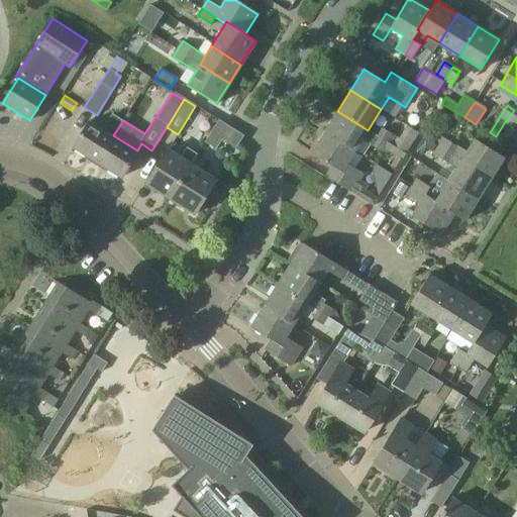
[(516,111),(514,110),(507,122),(514,127),(516,122),(516,111)]
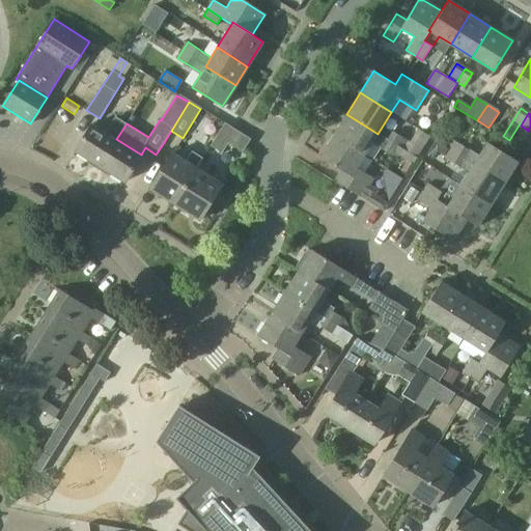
[(346,114),(333,135),(362,154),(370,140),(395,156),(400,147),(388,140),(378,134),(346,114)]
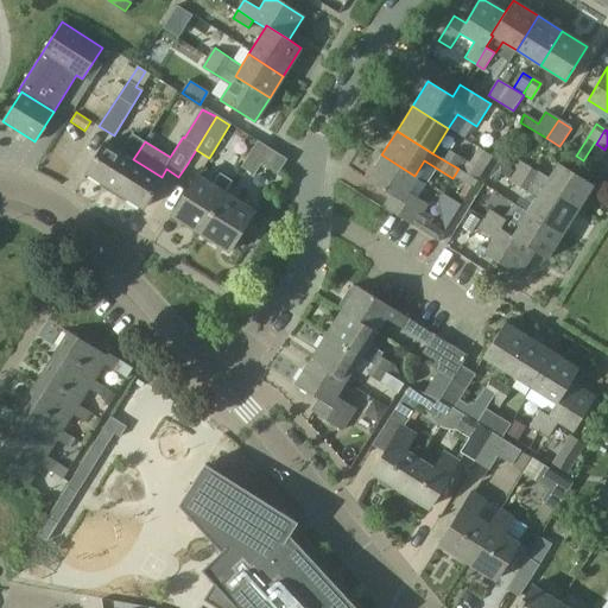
[(132,133),(121,152),(105,141),(86,173),(114,191),(133,159),(145,141),(132,133)]
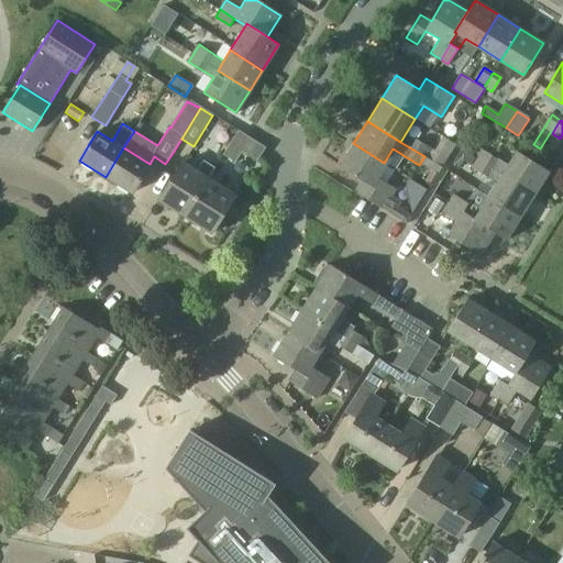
[(223,155),(235,163),(242,151),(257,159),(265,147),(239,131),(223,155)]
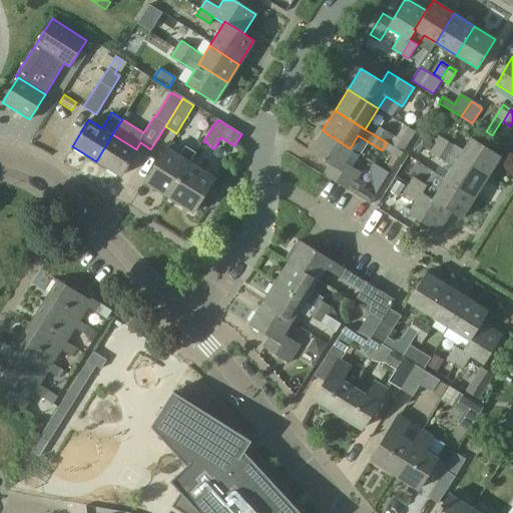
[(392,134),(380,127),(375,135),(387,142),(392,134)]
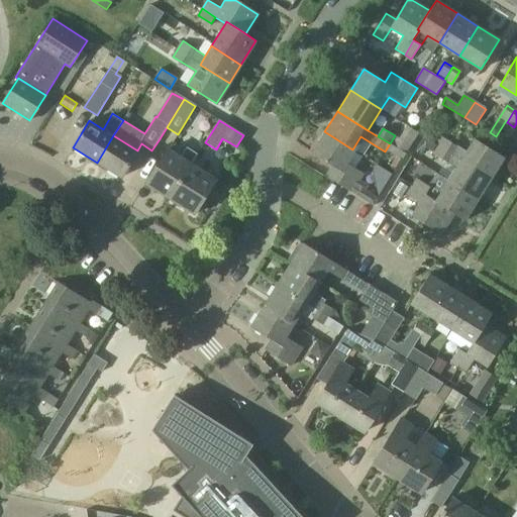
[(352,149),(324,131),(311,152),(332,166),(326,176),(372,204),(375,199),(364,192),(367,187),(358,182),(364,173),(347,163),(355,150),(352,149)]
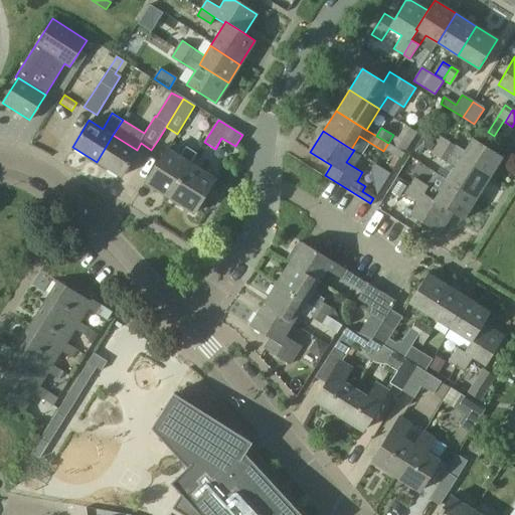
[(113,135),(97,162),(120,176),(137,150),(113,135)]
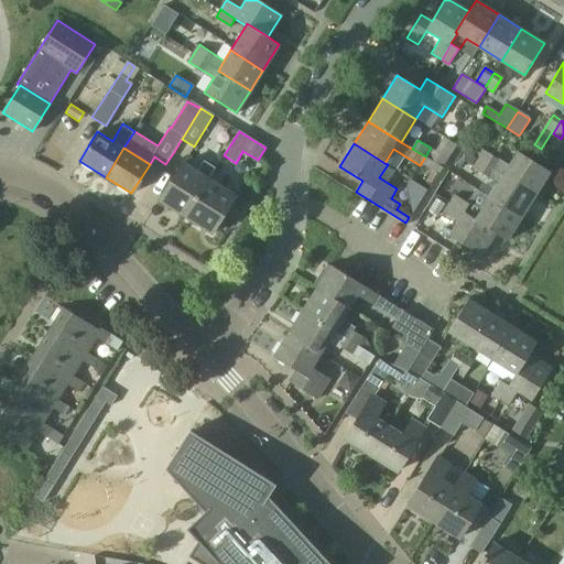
[(431,149),(426,156),(444,167),(448,160),(431,149)]
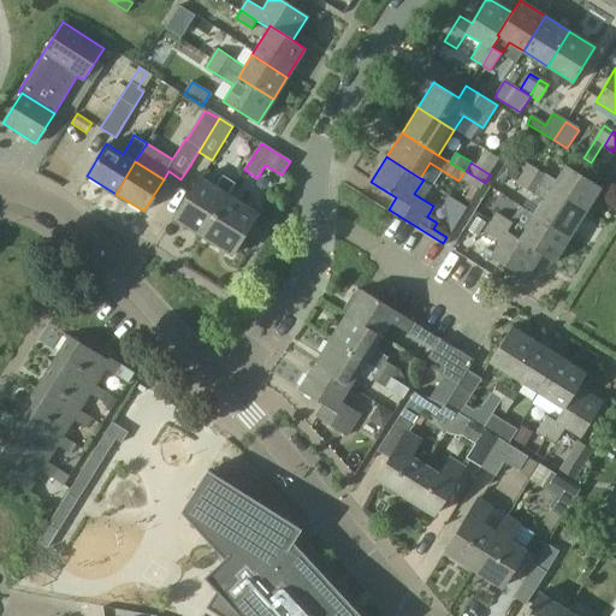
[(522,173),(535,182),(540,175),(527,165),(522,173)]
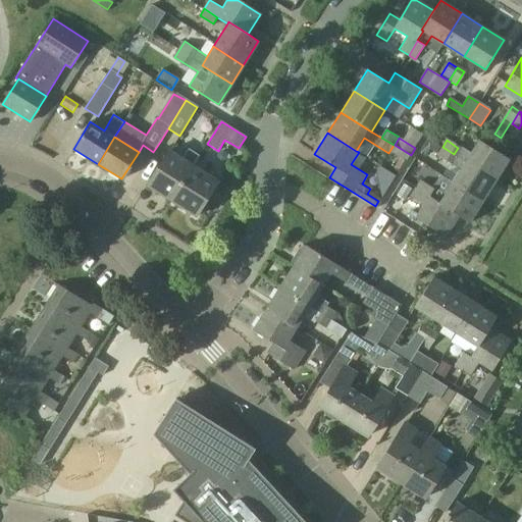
[(470,156),(458,148),(454,154),(466,161),(497,180),(510,159),(479,140),(470,156)]
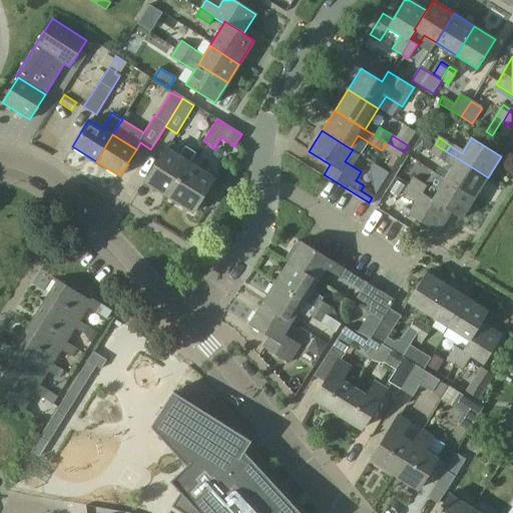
[(417,142),(414,148),(419,152),(423,146),(417,142)]
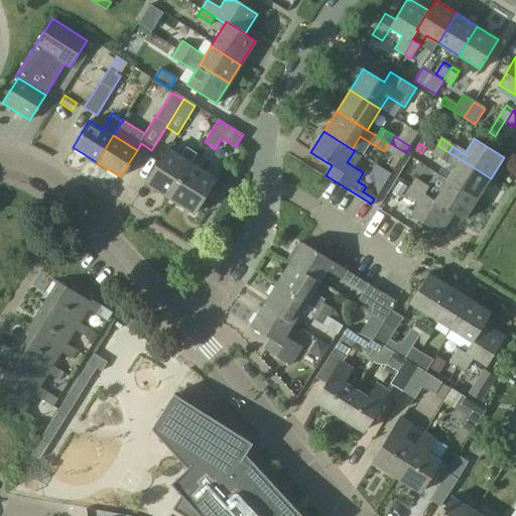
[(444,159),(448,152),(437,145),(433,151),(444,159)]
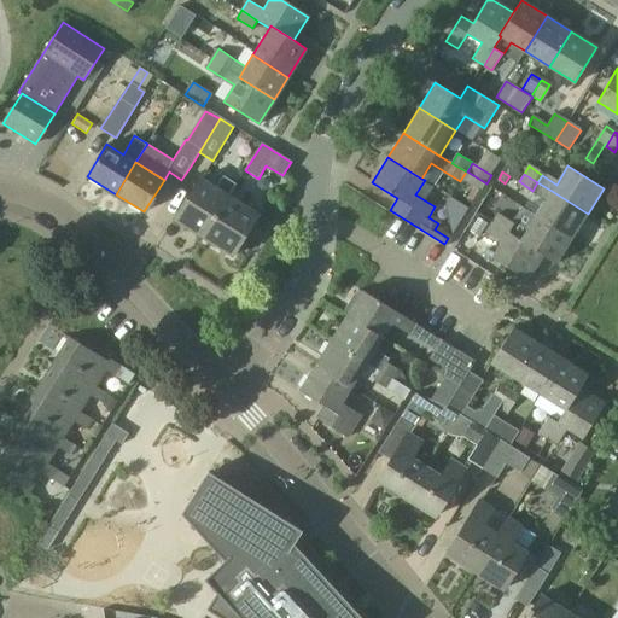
[(203,237),(228,196),(199,178),(174,220),(203,237)]
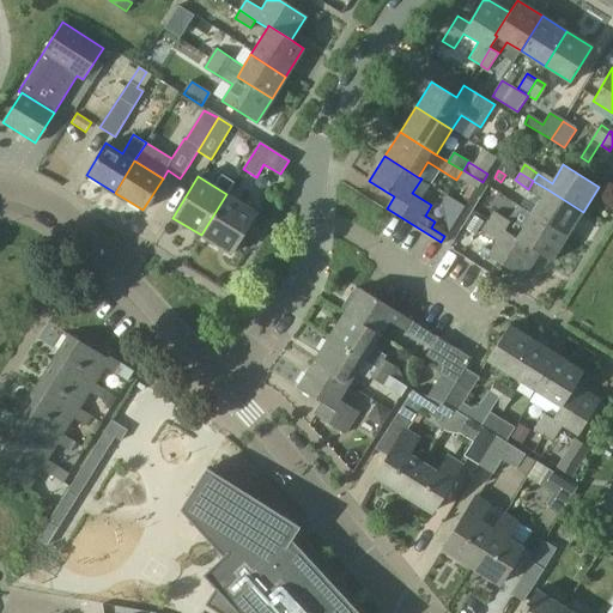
[(566,237),(583,212),(547,189),(533,181),(528,189),(542,198),(532,214),(566,237)]
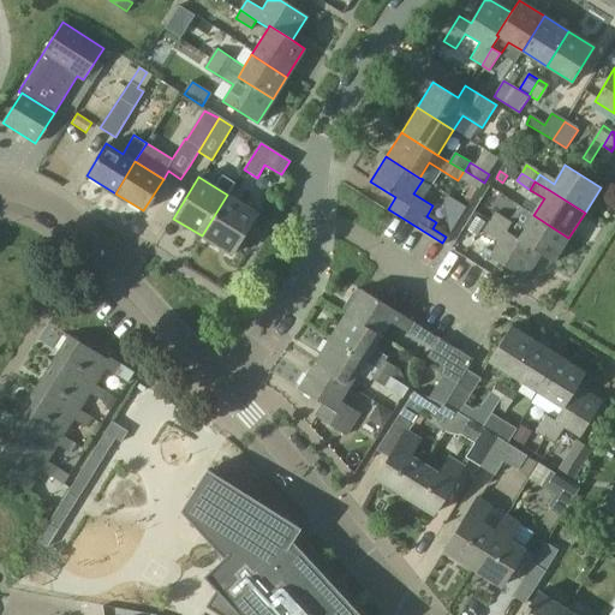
[(257,213),(227,195),(202,236),(231,255),(240,239),(244,242),(249,232),(246,231),(257,213)]
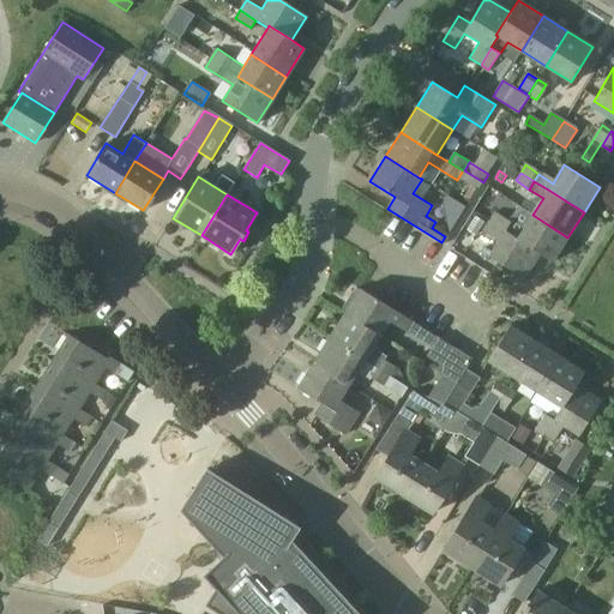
[(506,230),(511,222),(495,212),(489,222),(505,232),(506,230)]
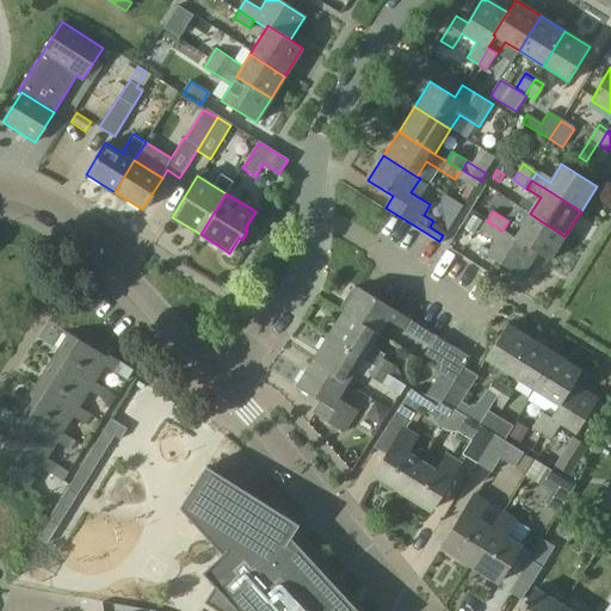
[(549,261),(565,236),(530,214),(514,239),(537,253),(549,261)]
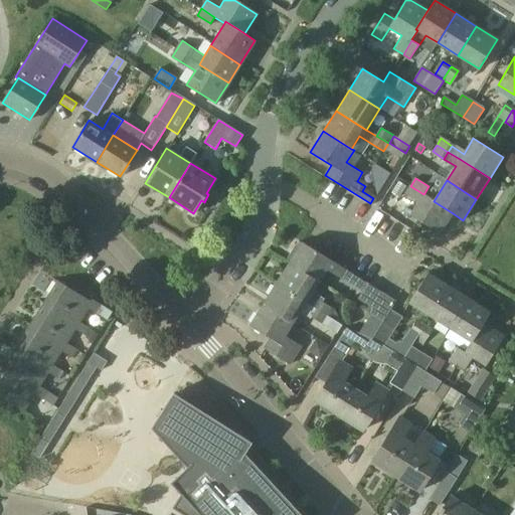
[(410,214),(440,233),(453,213),(434,201),(423,195),(423,194),(410,186),(405,194),(418,202),(410,214)]
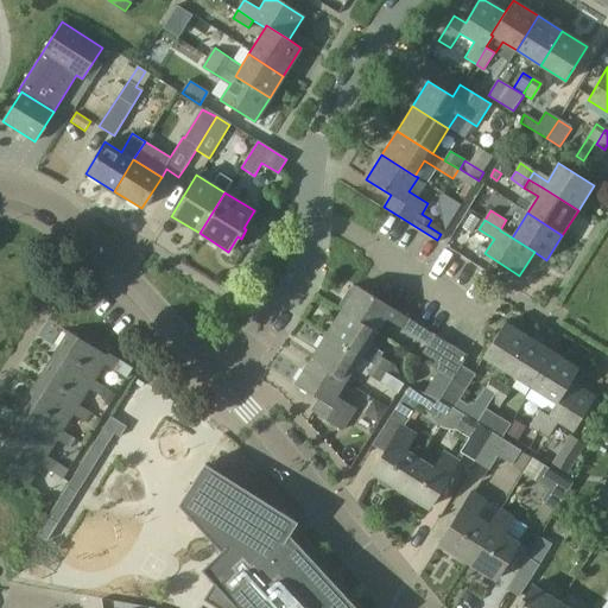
[(356,286),(341,311),(377,333),(385,318),(404,329),(410,320),(397,311),(388,305),(356,286)]
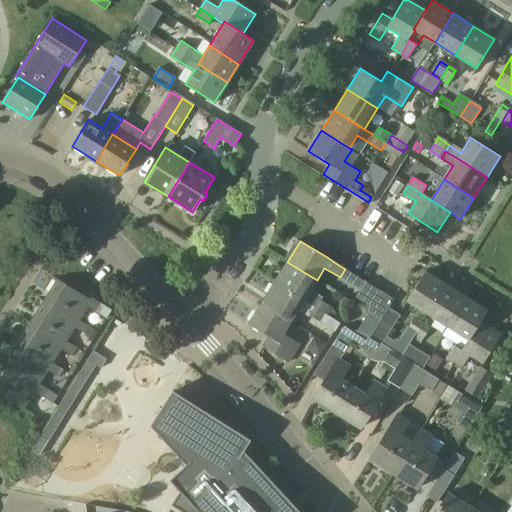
[(309,292),(317,280),(287,262),(284,266),(282,264),(276,274),(278,275),(274,282),(327,315),(330,309),(319,302),(321,299),(309,292)]
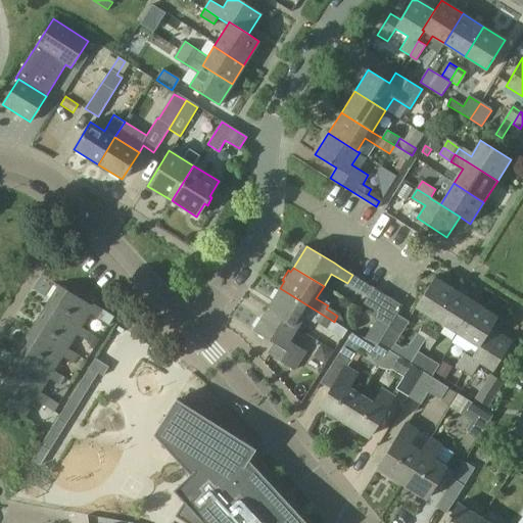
[(437,321),(457,291),(434,278),(416,307),(437,321)]
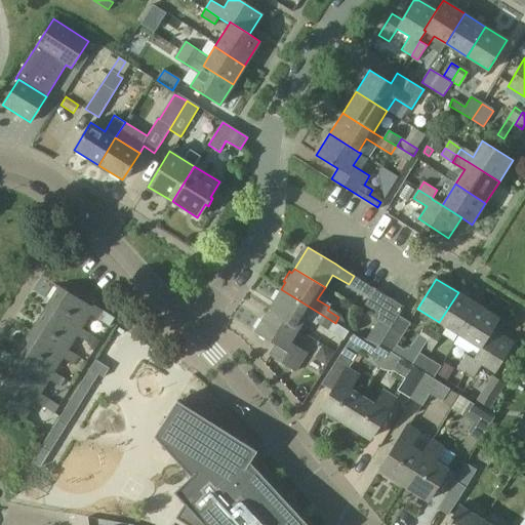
[(45,307),(80,328),(89,313),(109,325),(113,317),(92,305),(91,307),(58,286),(45,307)]
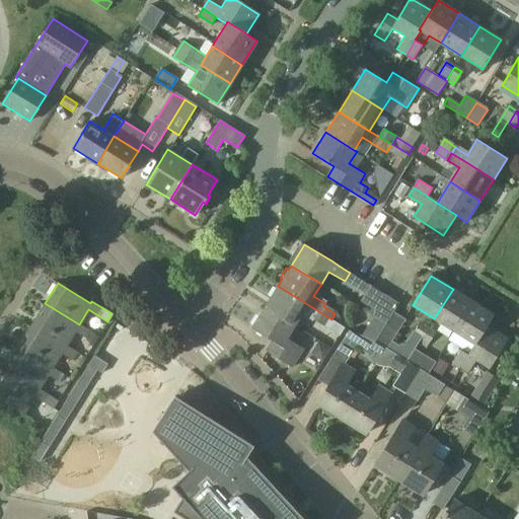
[(345,327),(331,319),(278,286),(266,306),(295,325),(301,316),(313,323),(315,320),(340,336),(345,327)]
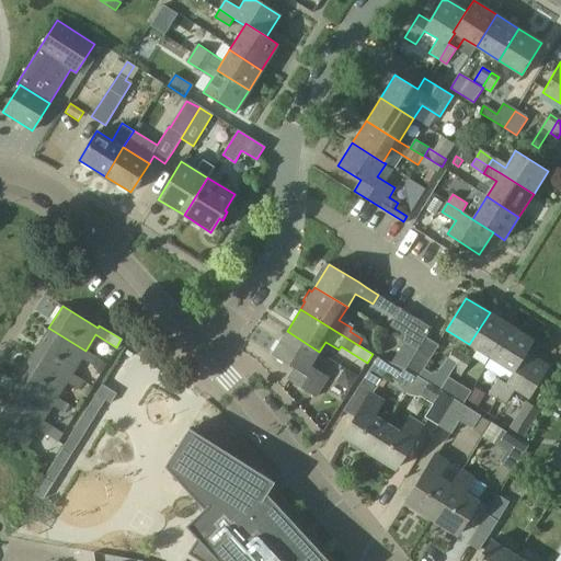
[(396,318),(389,328),(401,335),(399,340),(405,344),(416,352),(418,350),(425,338),(431,328),(412,316),(401,309),(396,318)]
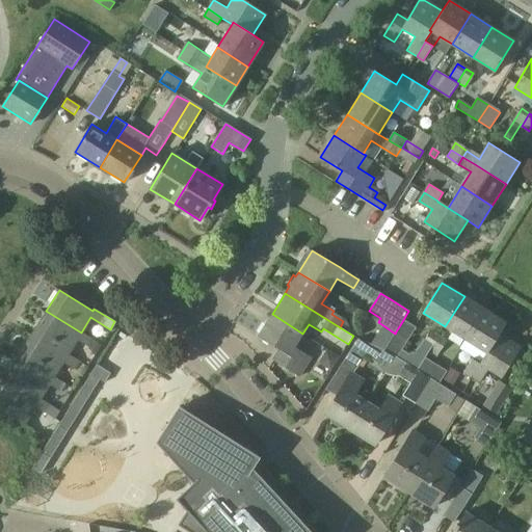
[(466,340),(485,310),(464,296),(445,326),(466,340)]
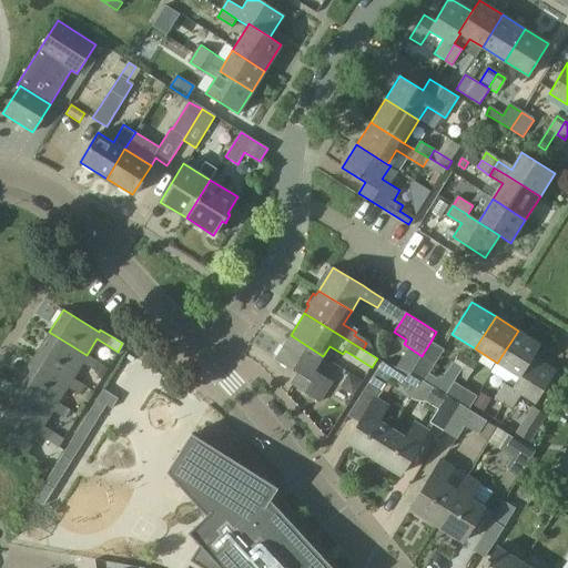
[(520,377),(534,356),(541,345),(518,331),(497,363),(520,377)]
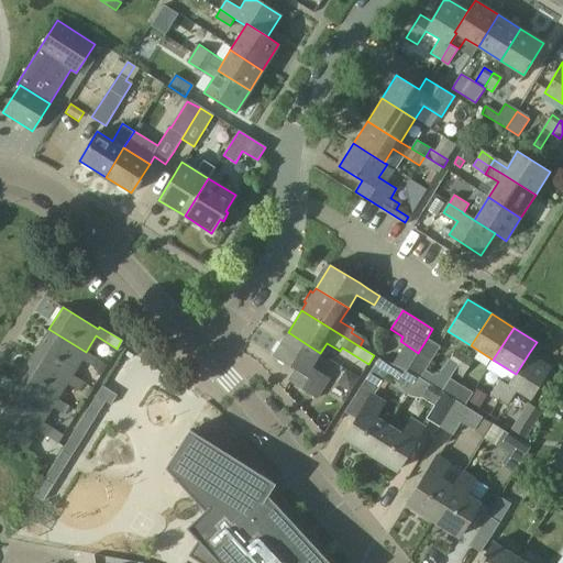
[(97,359),(86,352),(48,329),(34,352),(70,375),(80,360),(92,366),(97,359)]
